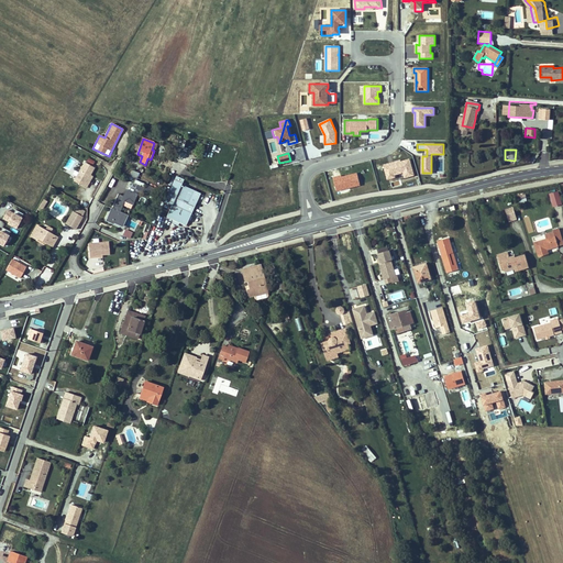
[(401,162),(400,161),(393,163),(394,164),(389,165),(389,164),(384,165),(388,179),(395,177),(395,175),(404,173),(405,178),(415,175),(409,159),(401,162)]
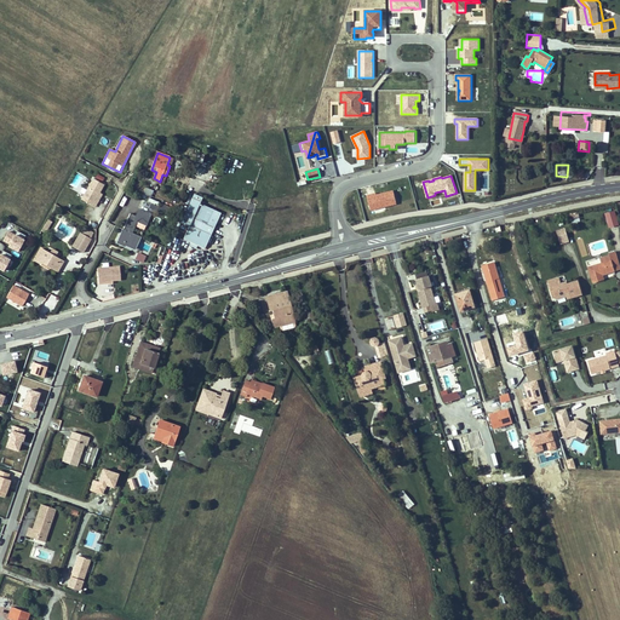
[(91,178),(80,201),(96,208),(102,194),(101,194),(104,184),(91,178)]
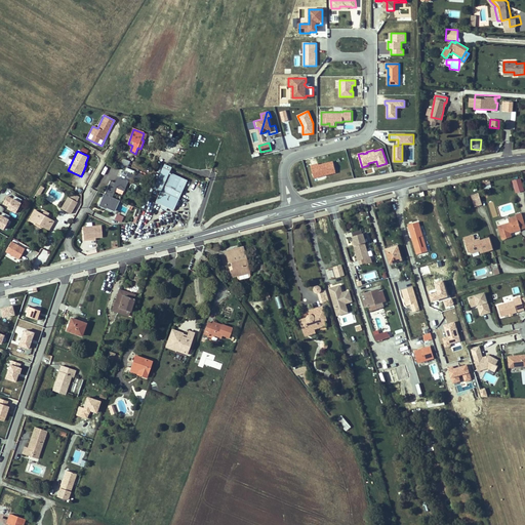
[(123,159),(121,165),(127,167),(129,162),(123,159)]
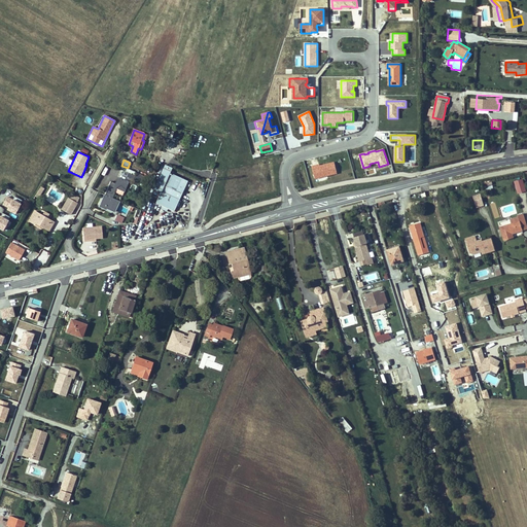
[(315,178),(338,173),(335,163),(318,166),(318,165),(312,167),(315,178)]
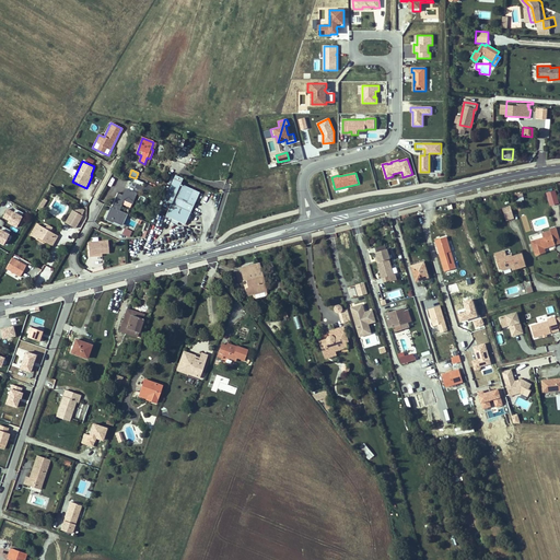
[(175,175),(163,201),(171,205),(166,216),(172,219),(178,221),(185,224),(194,206),(175,197),(183,179),(175,175)]
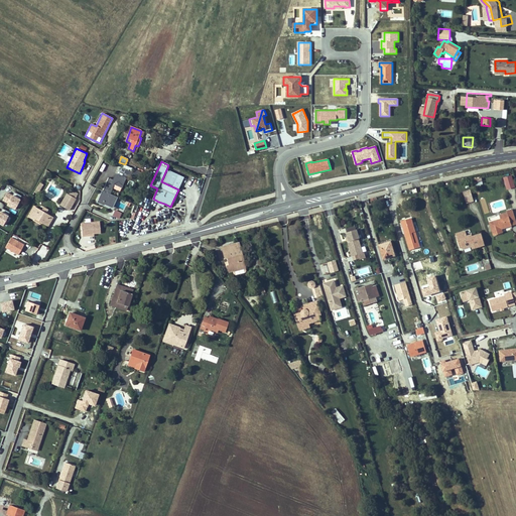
[(125,178),(116,174),(113,180),(109,178),(98,202),(103,204),(103,203),(112,207),(117,198),(116,198),(110,195),(116,185),(121,187),(125,178)]
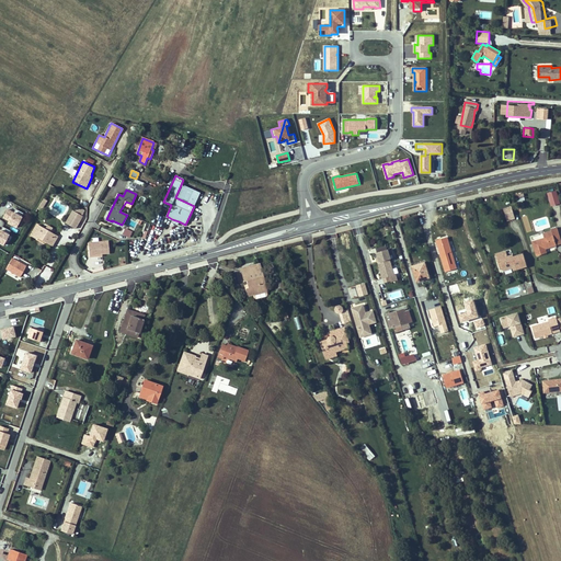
[(556,191),(547,194),(551,207),(560,204),(556,191)]
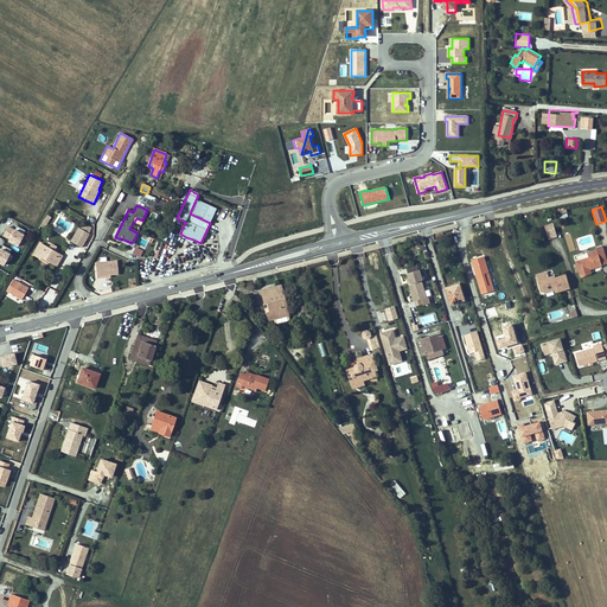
[(0,240),(17,248),(24,236),(8,227),(0,240)]
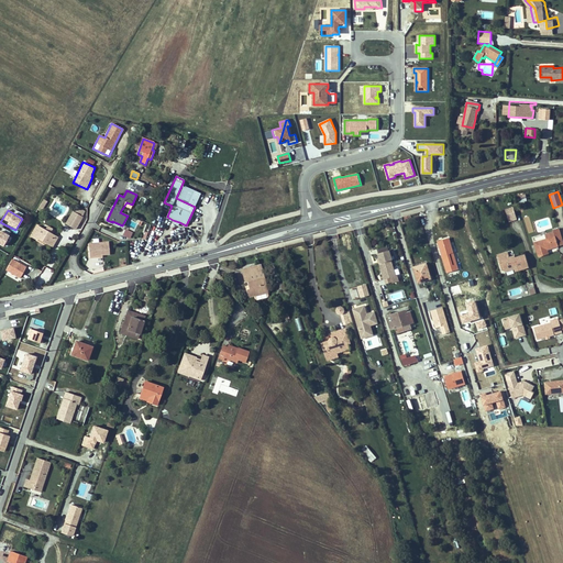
[(518,220),(515,211),(507,213),(509,222),(518,220)]
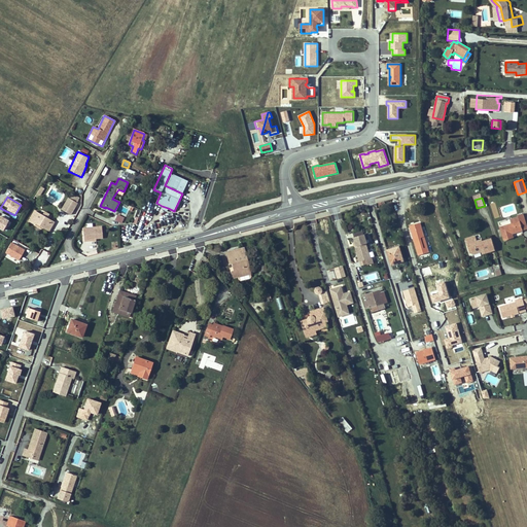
[(68,199),(63,209),(62,209),(71,214),(77,204),(68,199)]
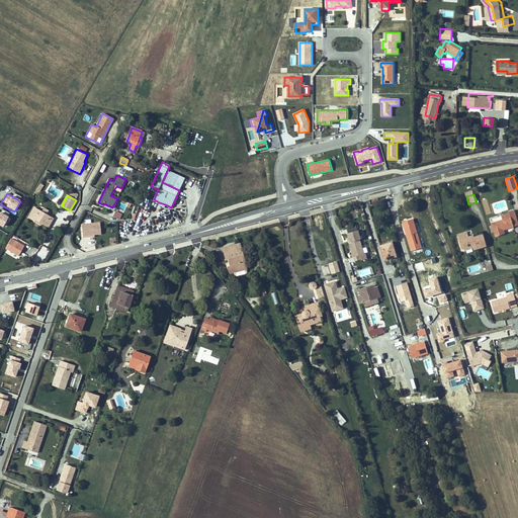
[(35,208),(29,218),(37,223),(38,221),(40,223),(49,227),(53,219),(35,208)]
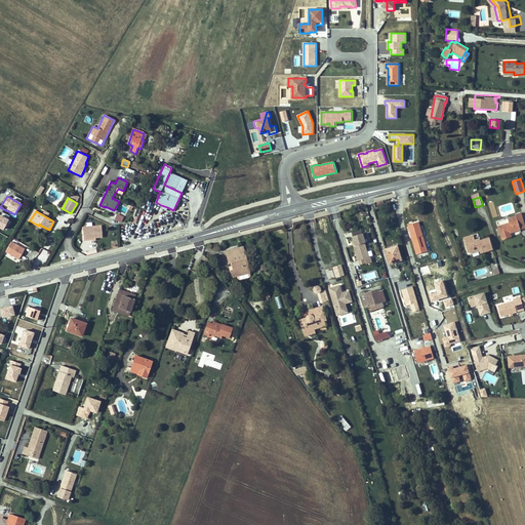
[(524,224),(521,212),(516,214),(517,220),(498,227),(501,239),(511,236),(510,233),(510,231),(512,231),(512,232),(520,230),(519,225),(524,224)]
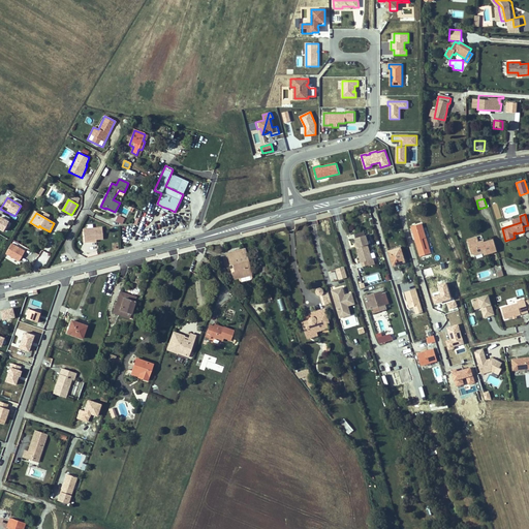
[(115,221),(122,224),(124,218),(118,215),(115,221)]
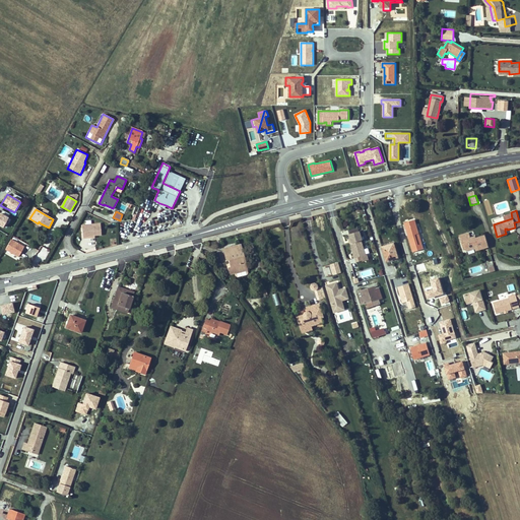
[(418,234),(414,219),(404,222),(413,252),(423,249),(421,244),(417,245),(414,235),(418,234)]
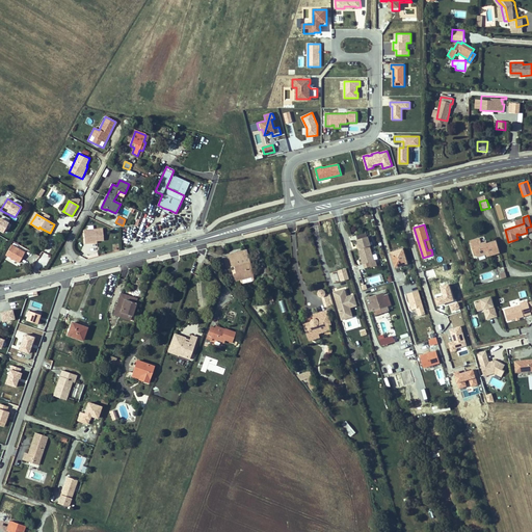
[(103,230),(83,230),(83,243),(103,243),(103,230)]
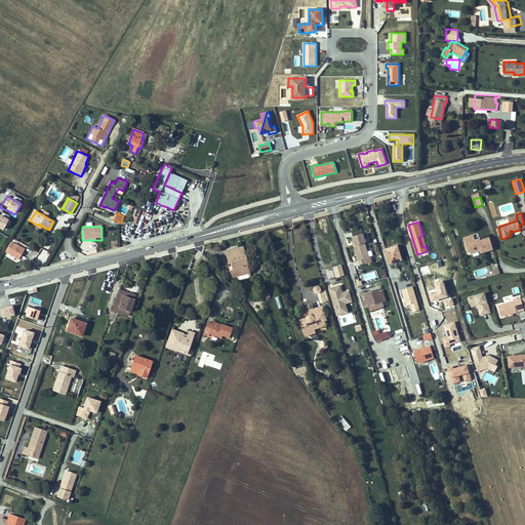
[(363,233),(353,235),(354,240),(355,244),(353,244),(357,259),(368,256),(364,242),(365,241),(363,233)]
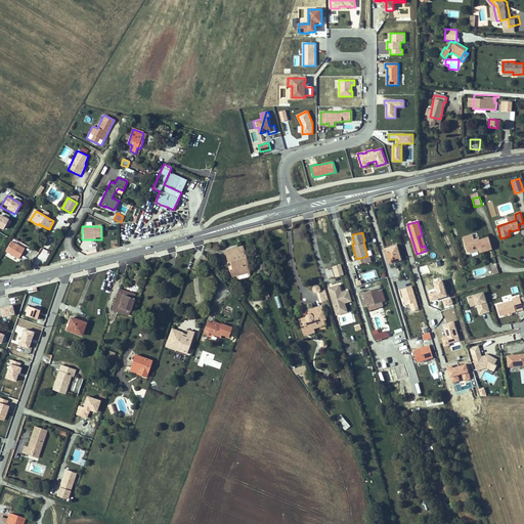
[(474,239),(472,235),(464,237),(465,244),(467,243),(469,248),(470,253),(479,250),(479,249),(481,248),(482,252),(491,249),(488,237),(479,241),(479,238),(474,239)]
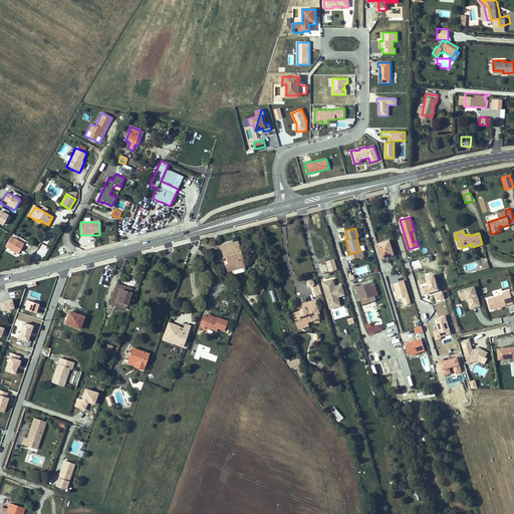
[(12,234),(3,249),(16,257),(25,242),(12,234)]
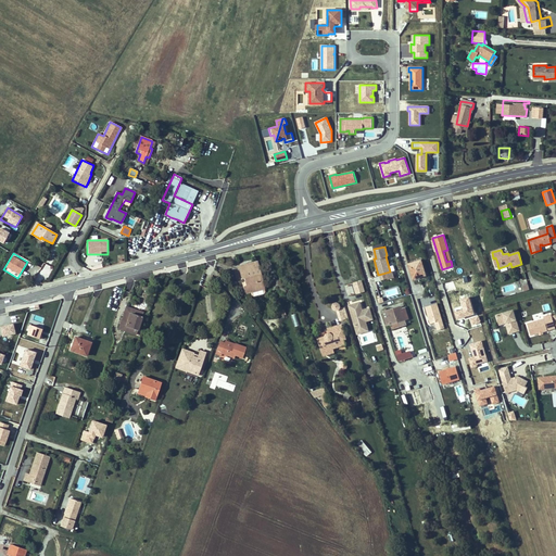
[(411,263),(412,267),(411,268),(413,278),(426,275),(421,261),(411,263)]
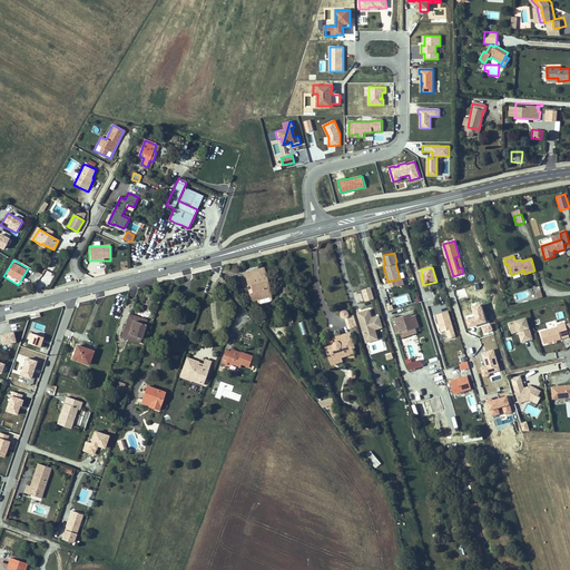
[(38,285),(47,290),(53,274),(45,269),(38,285)]
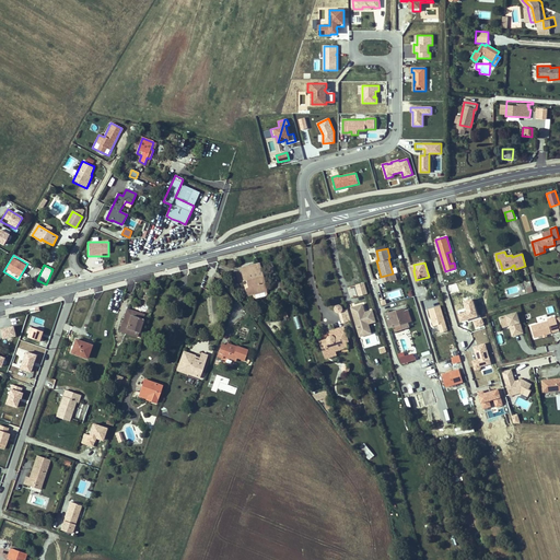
[(266,290),(260,265),(246,268),(248,279),(246,280),(246,283),(247,287),(245,288),(246,295),(252,293),(266,290)]
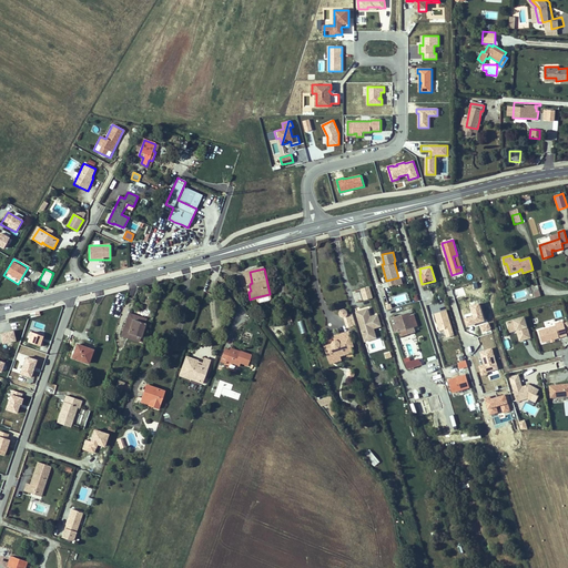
[(369,287),(356,290),(358,302),(372,300),(369,287)]
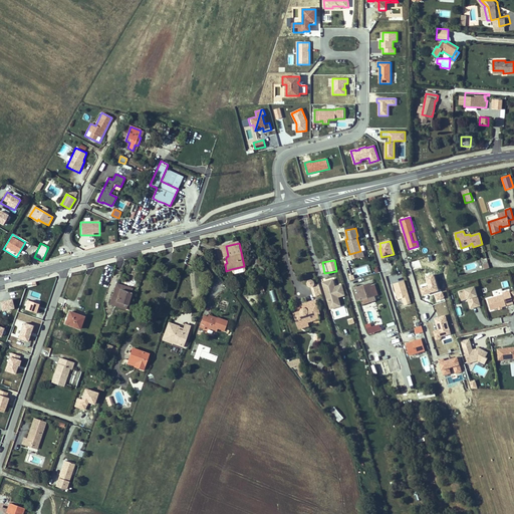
[(344,296),(342,285),(334,286),(333,279),(321,282),(328,310),(340,307),(338,298),(344,296)]
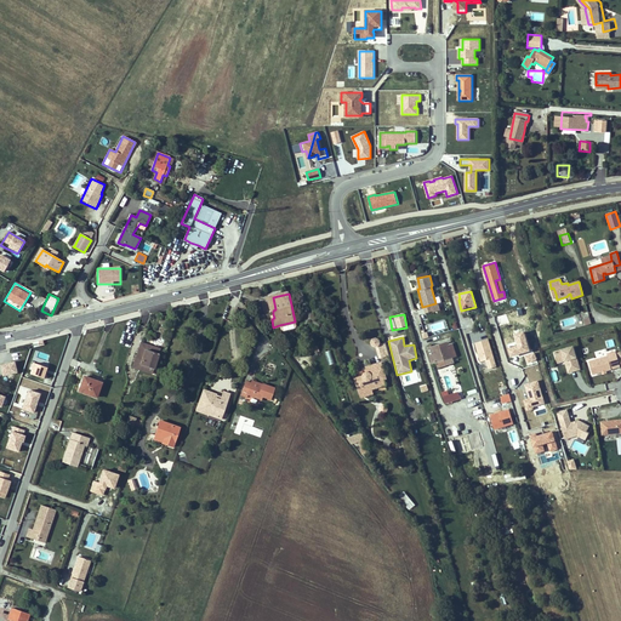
[(386,343),(380,345),(379,339),(372,340),(376,359),(388,357),(386,343)]
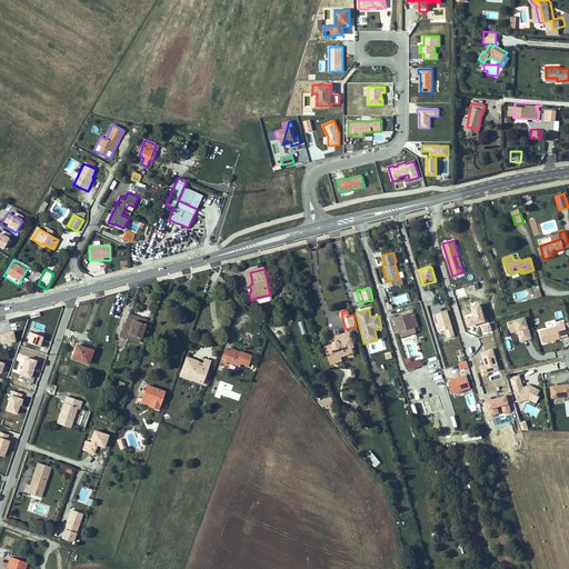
[(435,315),(440,332),(442,332),(446,340),(456,338),(448,311),(435,315)]
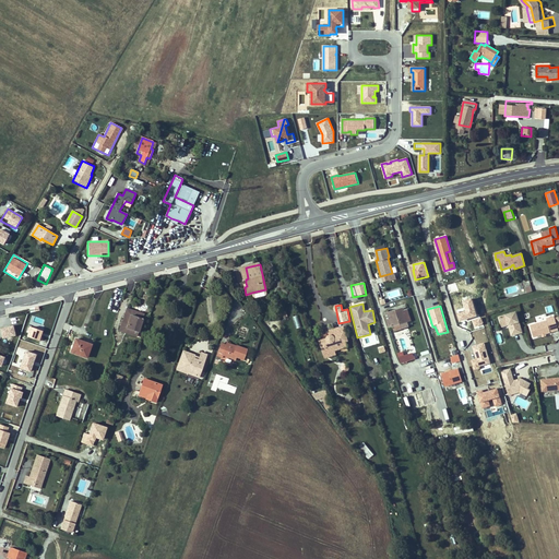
[(385,314),(389,326),(406,321),(403,309),(385,314)]
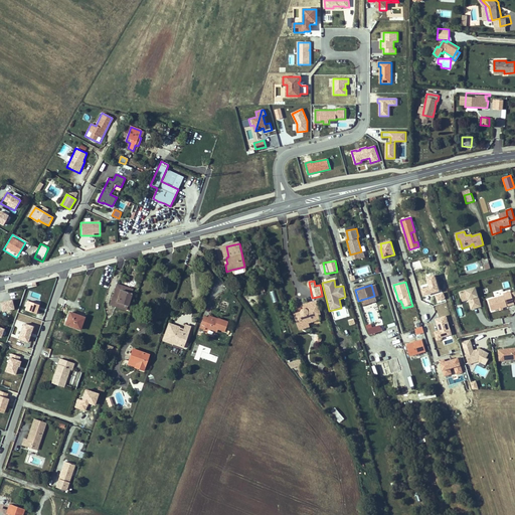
[(473,308),(481,306),(476,287),(460,292),(462,298),(468,297),(470,298),(473,308)]
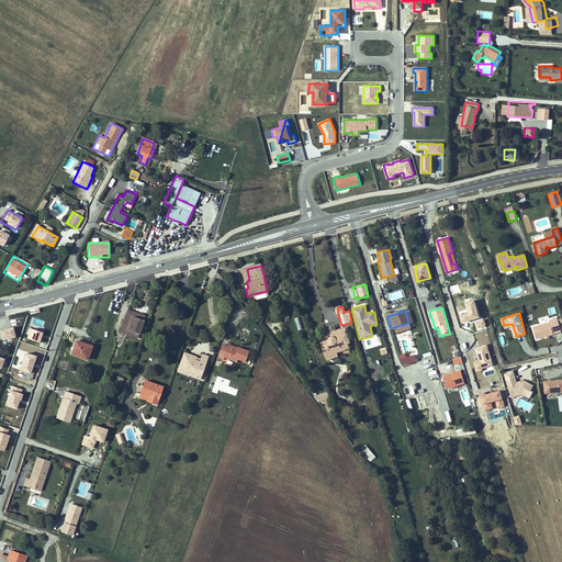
[(137,315),(136,318),(126,314),(122,327),(132,330),(130,335),(137,338),(145,317),(139,315),(139,316),(137,315)]
